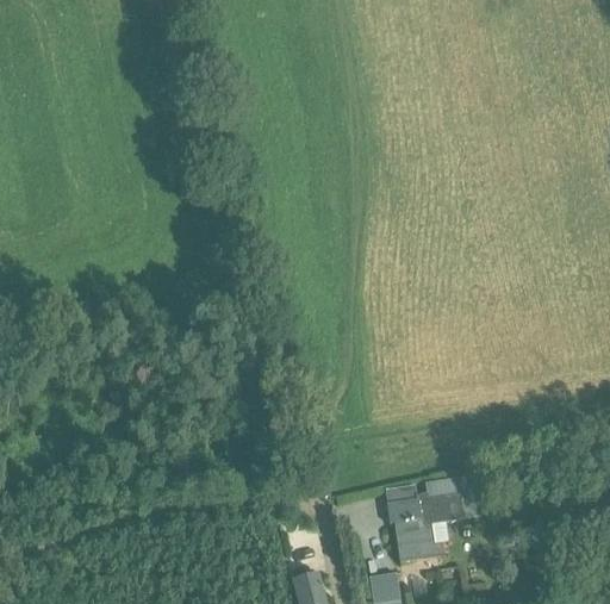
[(425,492),(427,497),(387,503),(386,503),(390,523),(394,522),(400,561),(443,555),(442,542),(449,541),(446,521),(481,515),(475,474),(424,481),(425,492)]
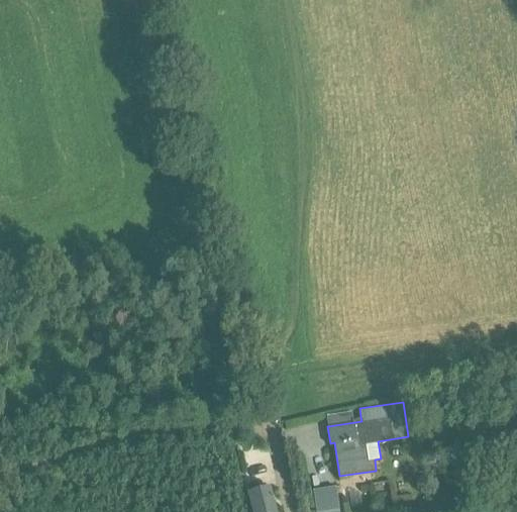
[(326,413),(328,426),(362,421),(360,417),(352,418),(351,410),(326,413)]
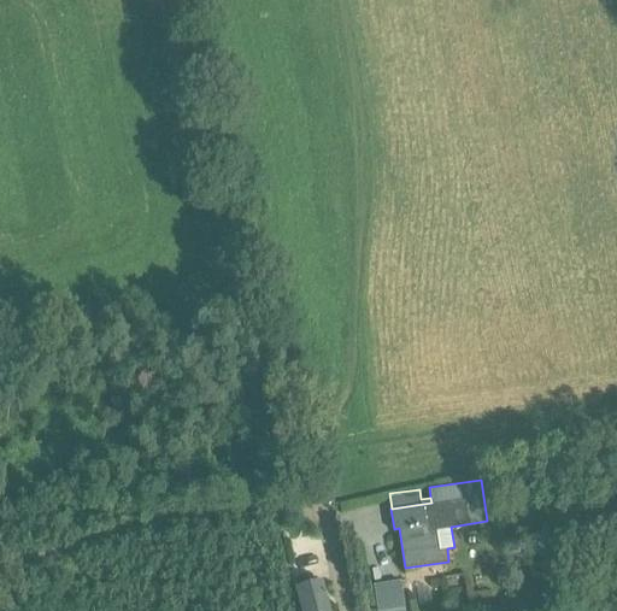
[(377,610),(405,606),(400,579),(374,582),(377,610)]
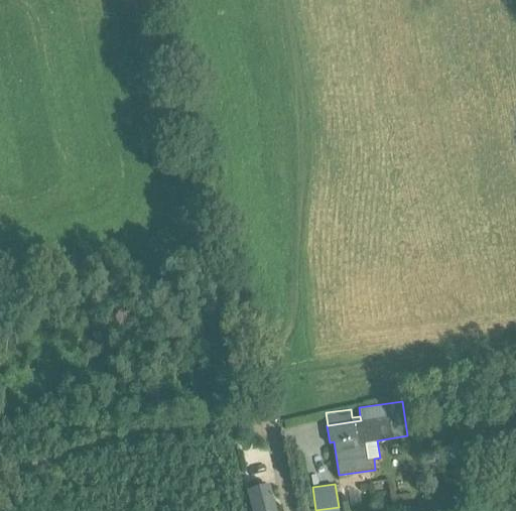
[(274,510),(268,486),(249,491),(254,510),(274,510)]
